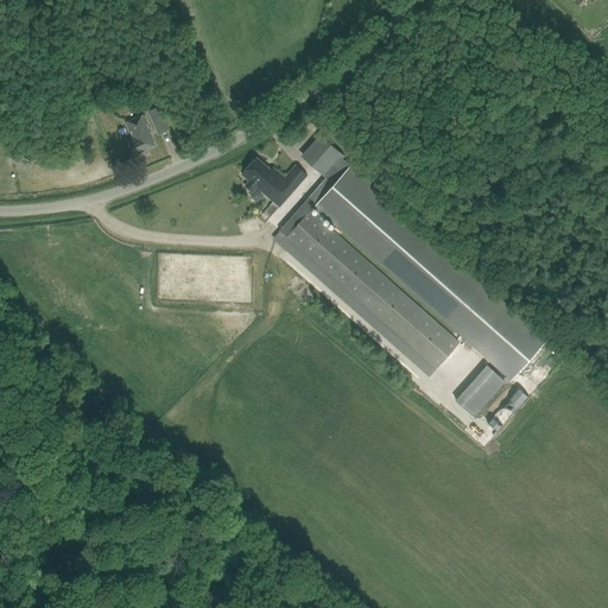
[(149,112),(158,133),(168,128),(158,107),(149,112)]
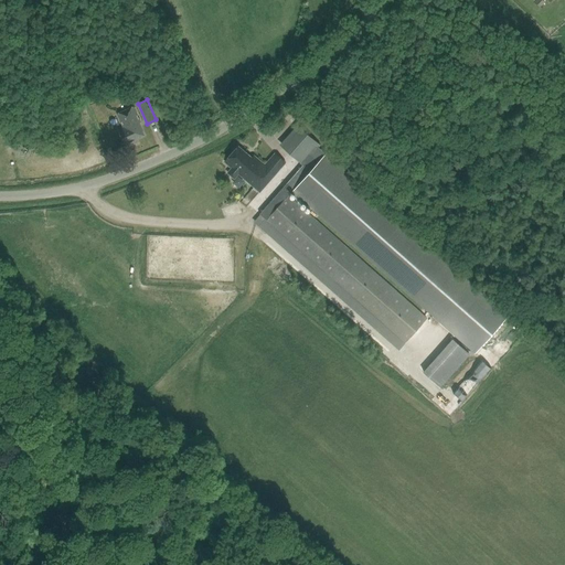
[(135,138),(144,134),(132,107),(117,114),(124,127),(118,130),(125,144),(135,138)]
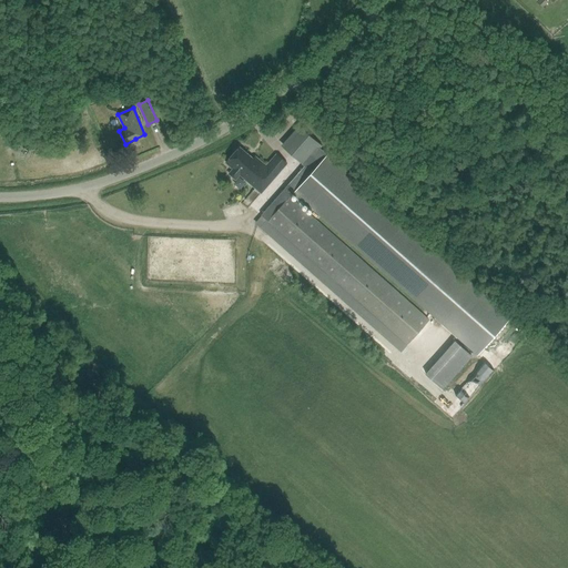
[(402,353),(429,321),(290,198),(294,193),(477,355),(511,316),(321,149),(323,146),(305,131),(287,151),(302,164),(304,166),(261,215),(266,220),(260,227),(402,353)]
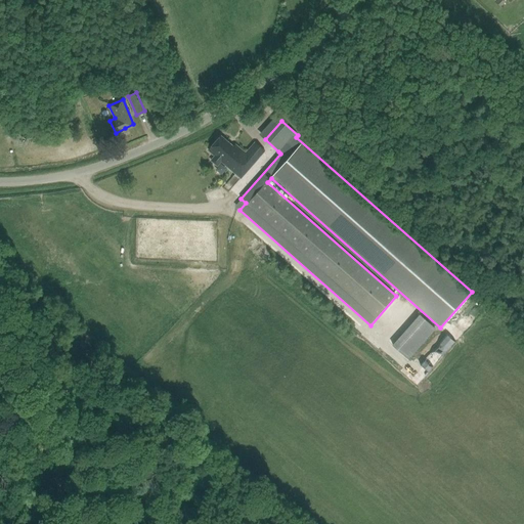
[(209,150),(216,157),(212,161),(218,166),(222,162),(242,178),(265,150),(256,142),(246,154),(235,144),(233,146),(222,136),(209,150)]
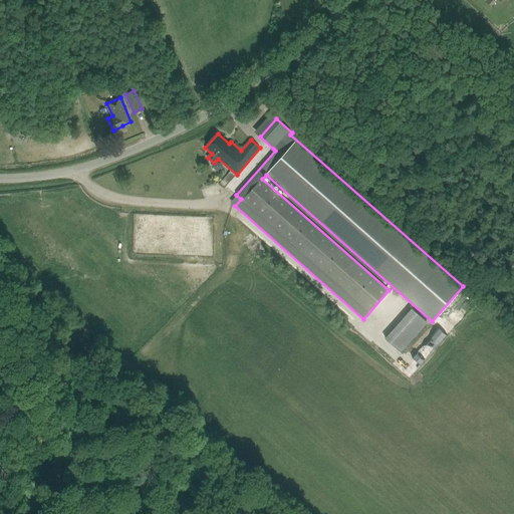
[(412,308),(386,338),(401,352),(428,322),(412,308)]
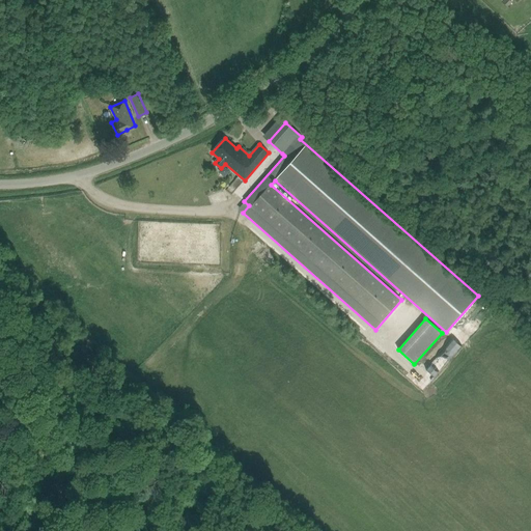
[(450,339),(459,348),(467,341),(457,332),(450,339)]
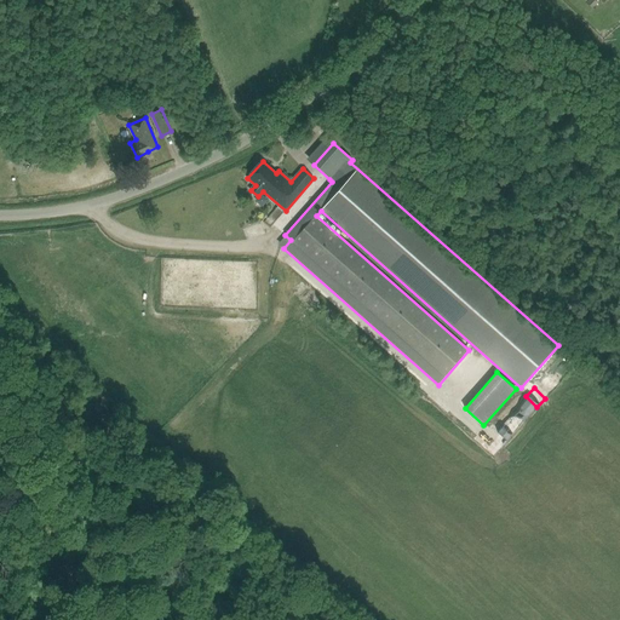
All buildings are outlined.
